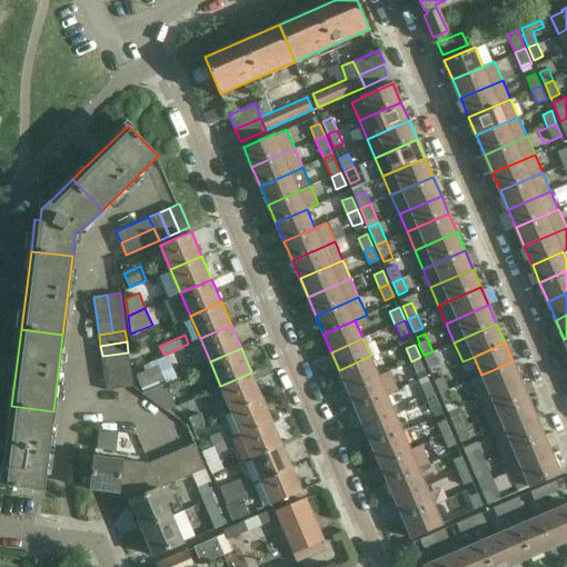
[(429,369),(438,365),(433,351),(424,355),(429,369)]
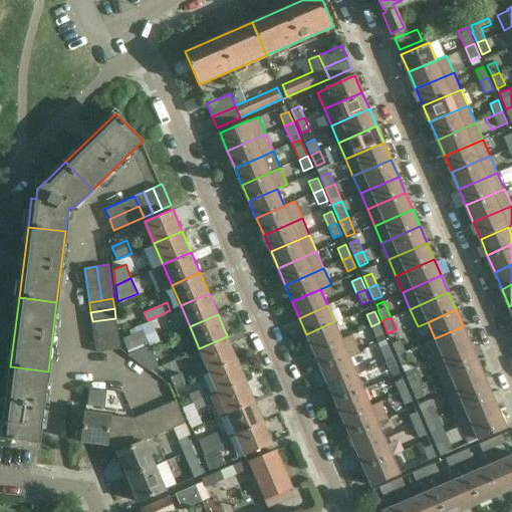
[(92,321),(93,331),(117,328),(115,318),(92,321)]
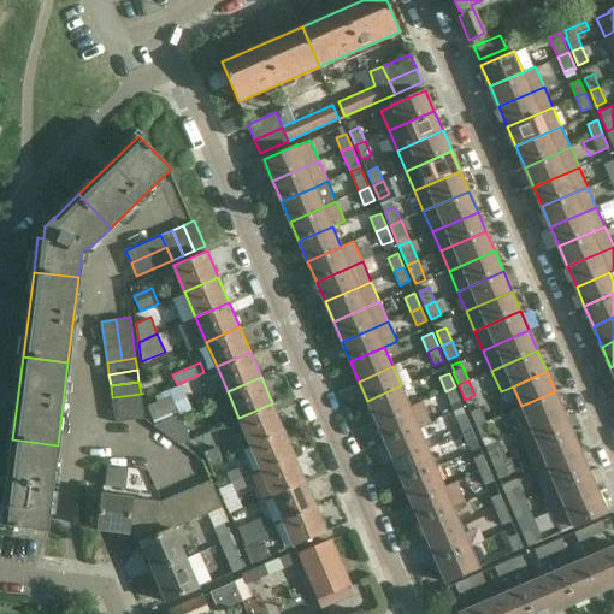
[(367,401),(376,420),(411,406),(401,385),(367,401)]
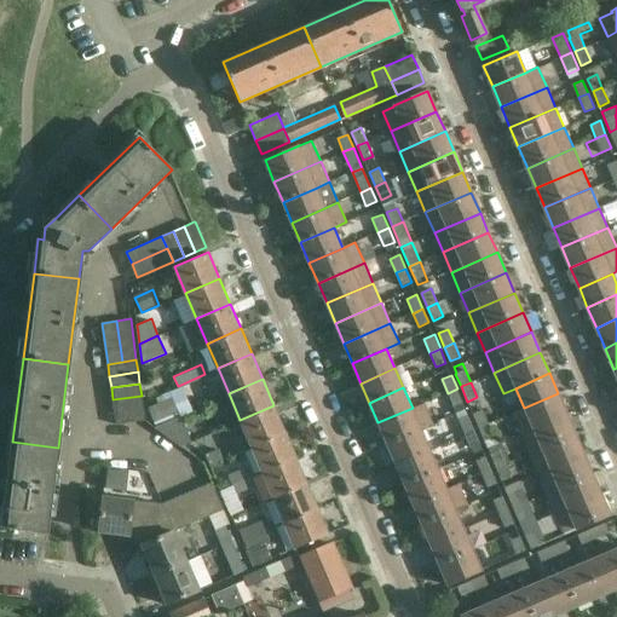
[(453,407),(463,402),(457,388),(448,393),(453,407)]
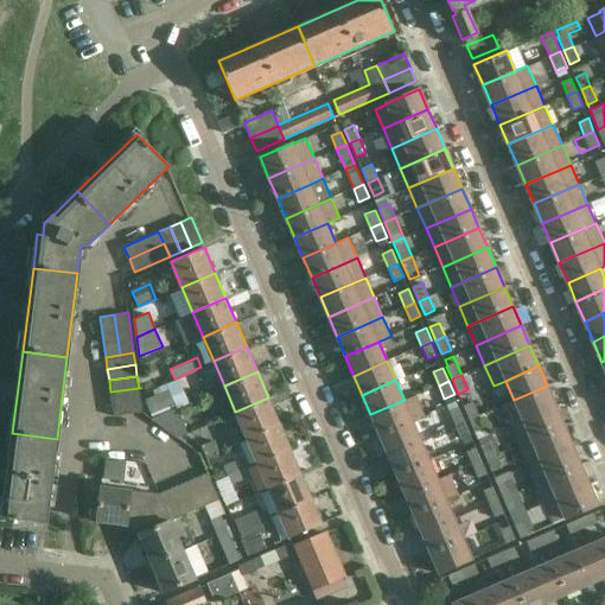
[(555,405),(547,386),(514,400),(502,405),(510,425),(555,405)]
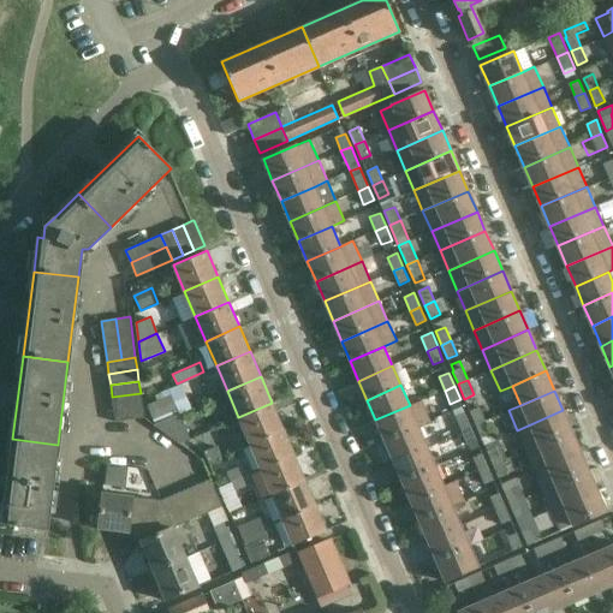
[(142,405),(141,393),(112,397),(113,409),(142,405)]
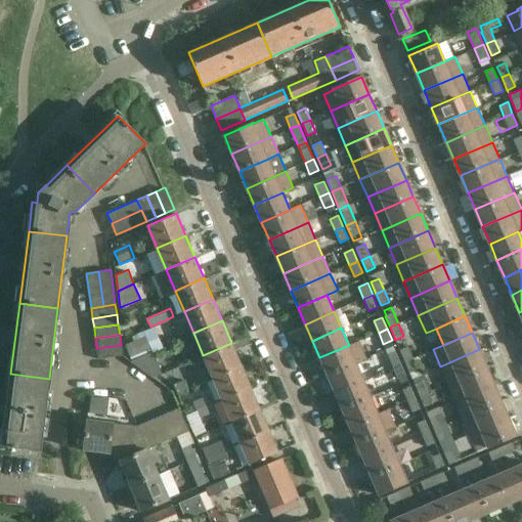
[(147,336),(126,345),(131,357),(153,348),(147,336)]
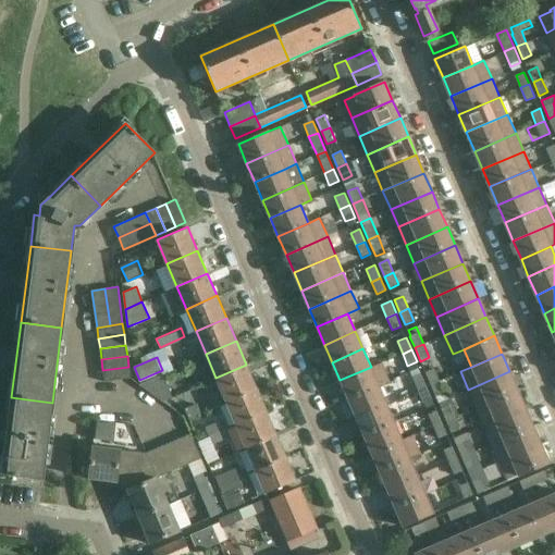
[(340,380),(348,398),(379,385),(390,381),(382,362),(371,367),(340,380)]
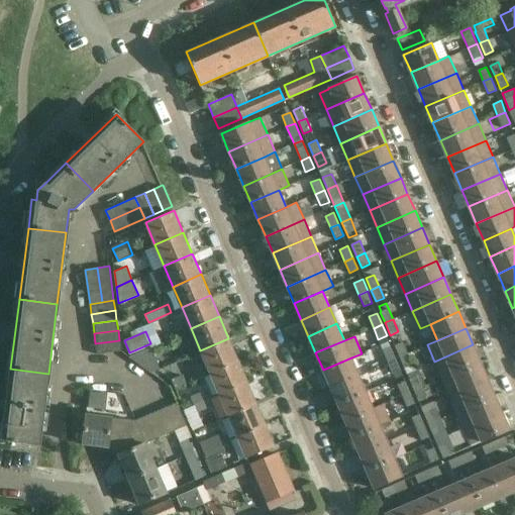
[(237,358),(228,338),(200,350),(209,371),(237,358)]
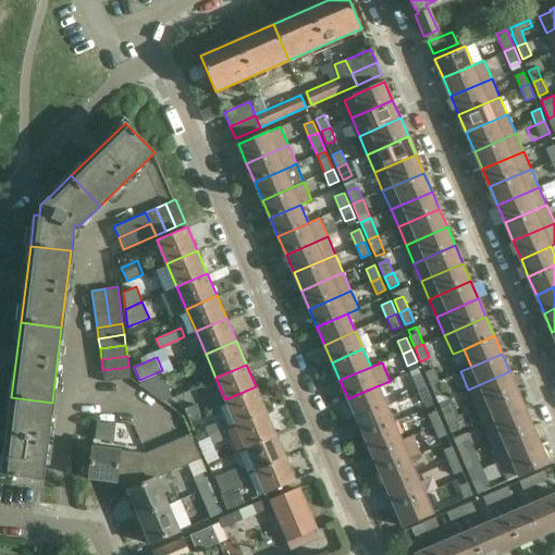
[(131,378),(131,377),(128,367),(102,370),(105,381),(131,378)]
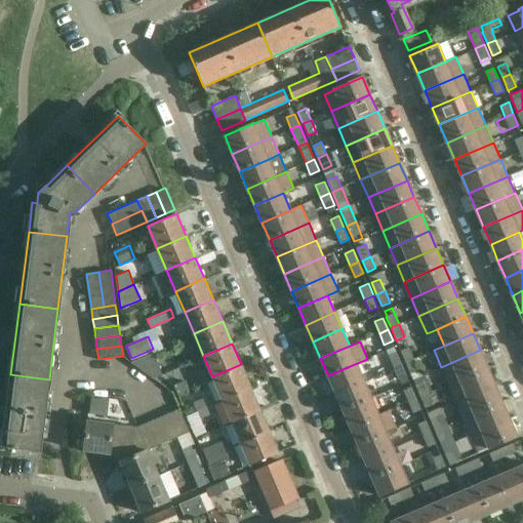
[(409,347),(401,351),(406,362),(413,358),(409,347)]
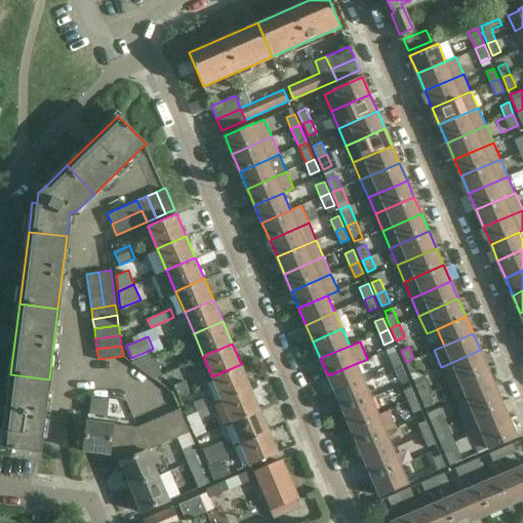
[(487,367),(480,350),(441,367),(448,384),(487,367)]
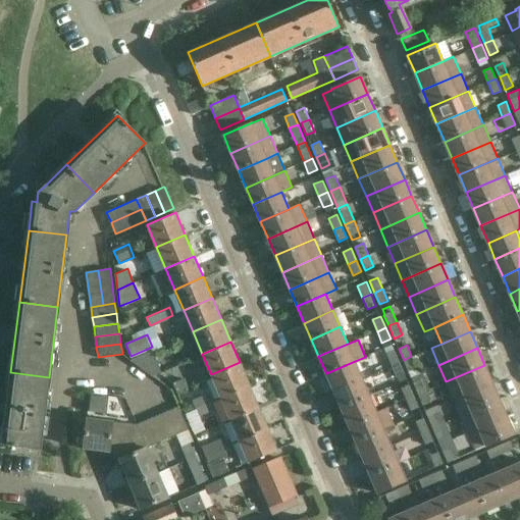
[(154,350),(131,359),(153,375),(163,371),(154,350)]
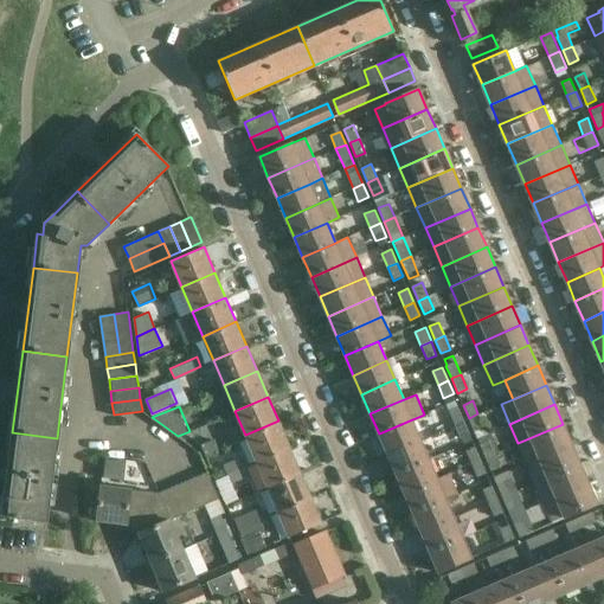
[(458,406),(449,411),(455,424),(464,419),(458,406)]
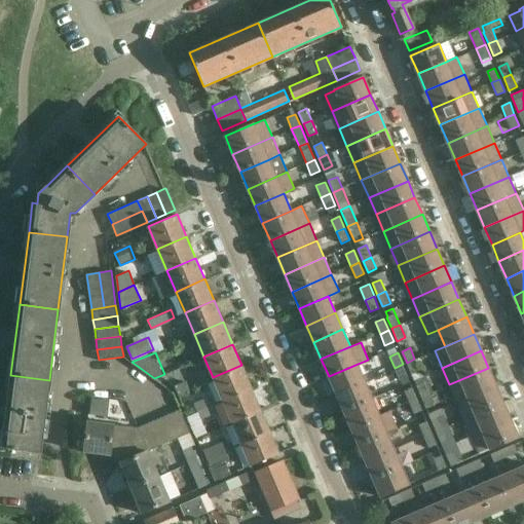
[(412,375),(420,371),(414,359),(407,363),(412,375)]
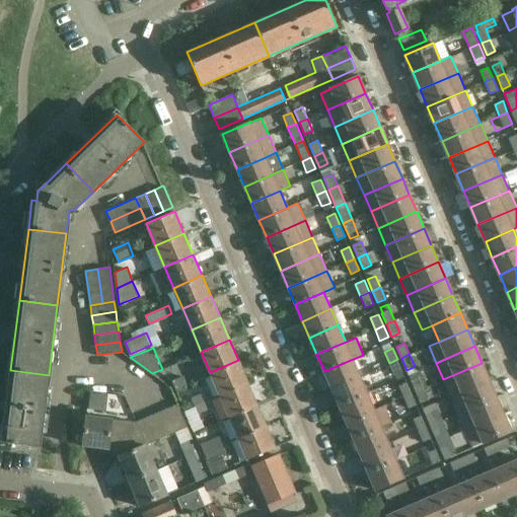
[(190,357),(175,363),(179,372),(194,366),(190,357)]
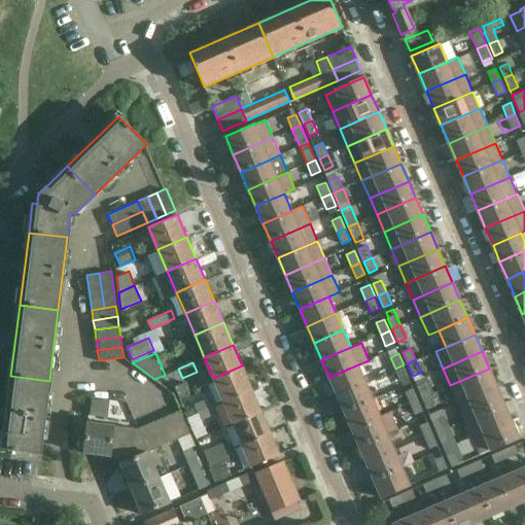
[(365,382),(358,364),(329,377),(337,394),(365,382)]
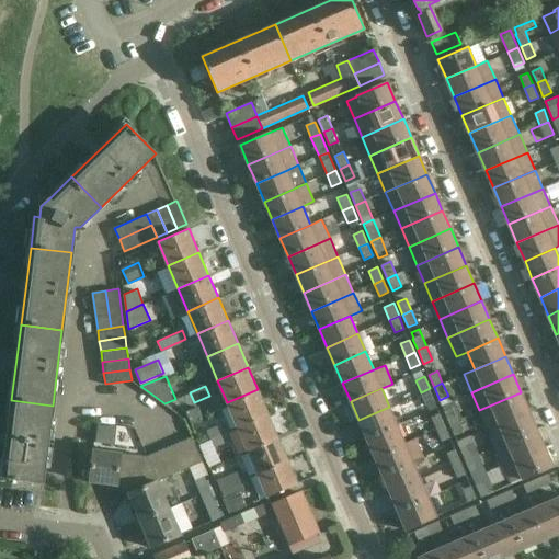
[(426,406),(435,402),(430,388),(421,392),(426,406)]
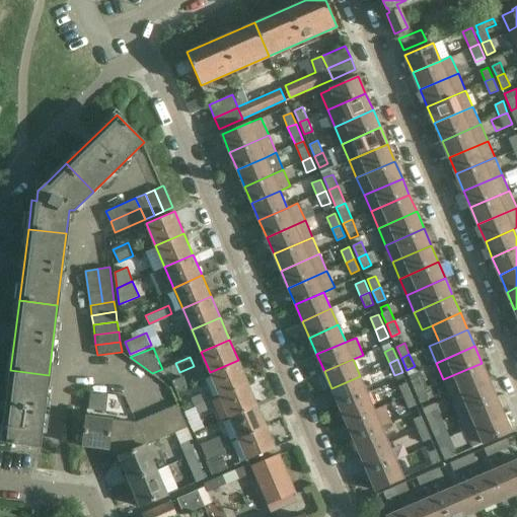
[(247,382),(238,360),(210,372),(219,394),(247,382)]
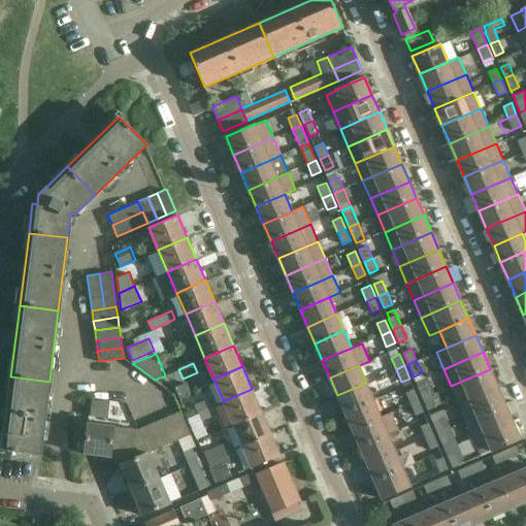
[(490,369),(451,386),(458,403),(497,386),(490,369)]
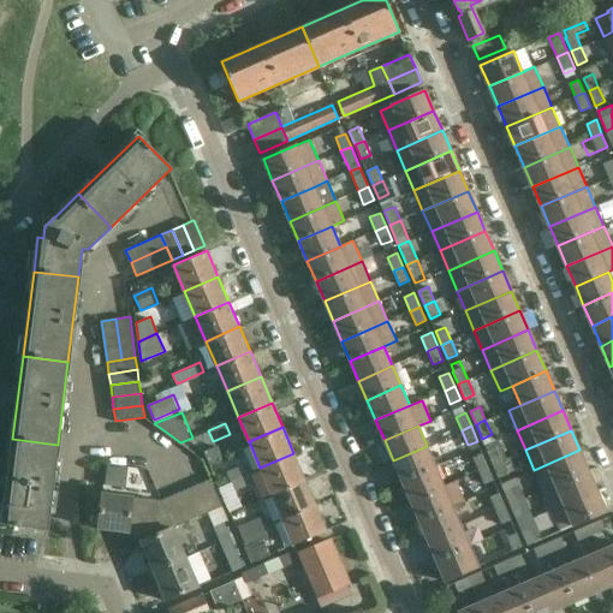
[(55,462),(58,445),(12,439),(11,457),(55,462)]
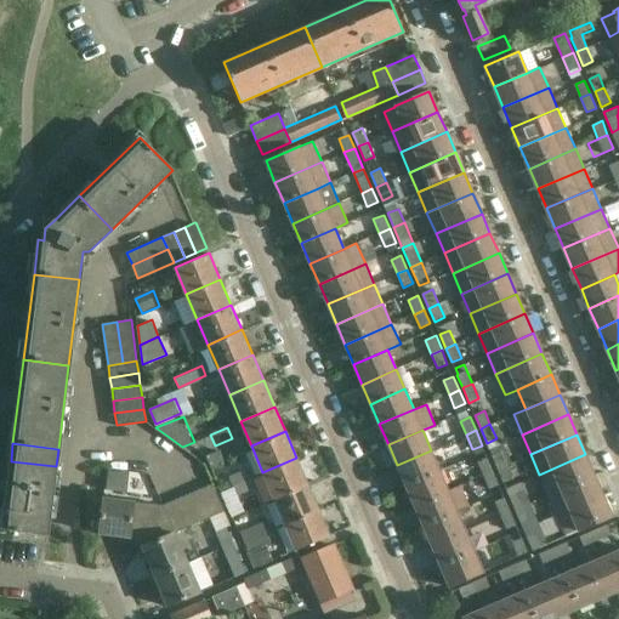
[(439,470),(431,450),(397,465),(405,486),(439,470)]
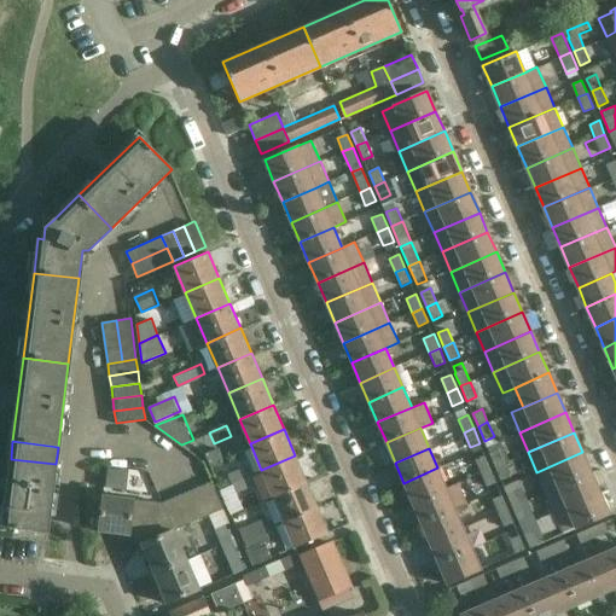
[(500,448),(489,453),(495,466),(505,462),(500,448)]
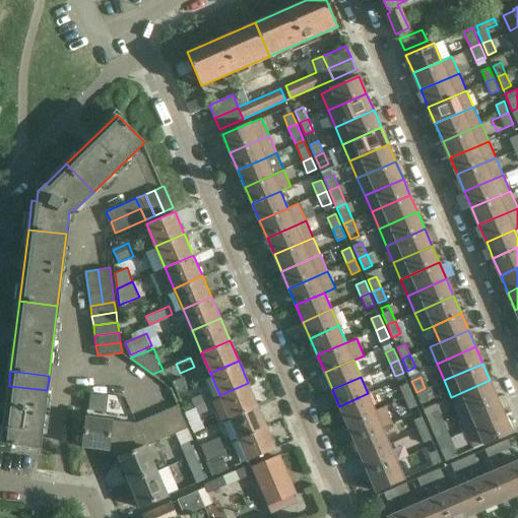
[(497,397),(490,380),(451,397),(458,414),(497,397)]
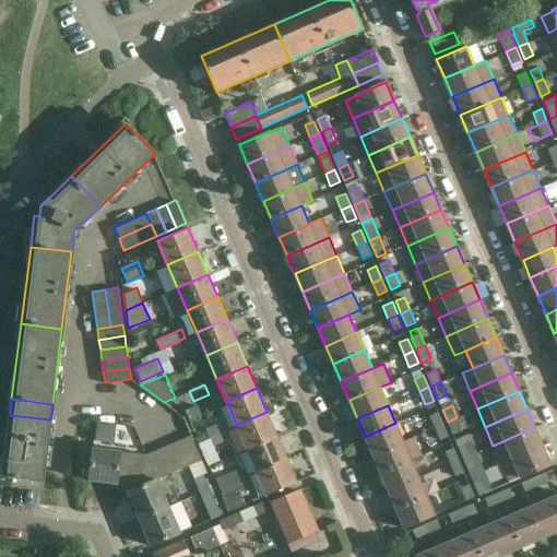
[(276,434),(267,412),(236,425),(246,448),(276,434)]
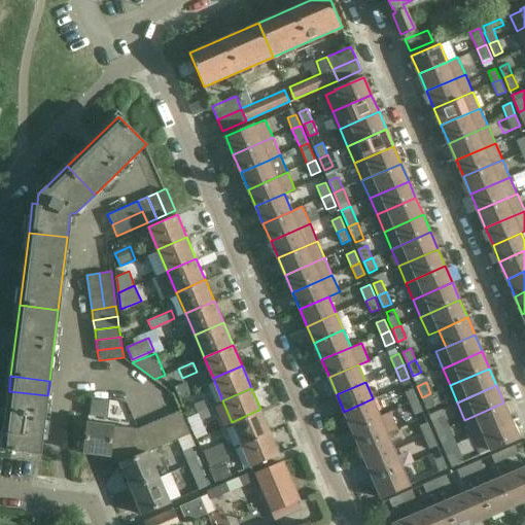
[(414,388),(405,391),(410,403),(418,399),(414,388)]
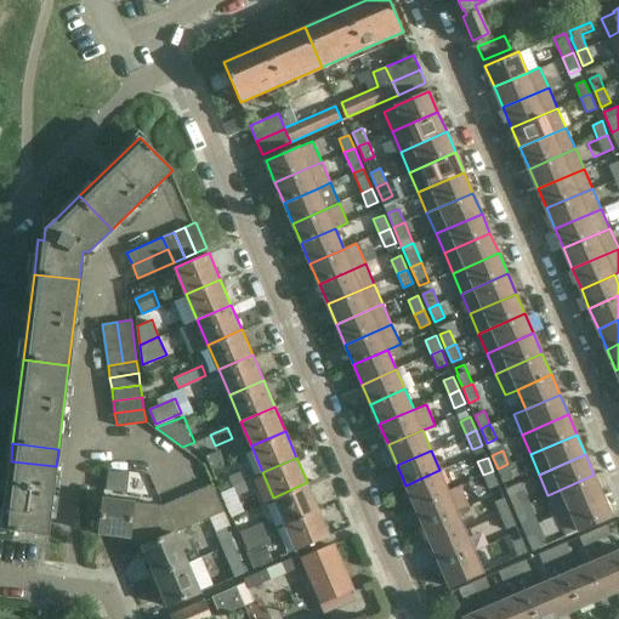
[(9,478),(55,483),(56,466),(11,461),(9,478)]
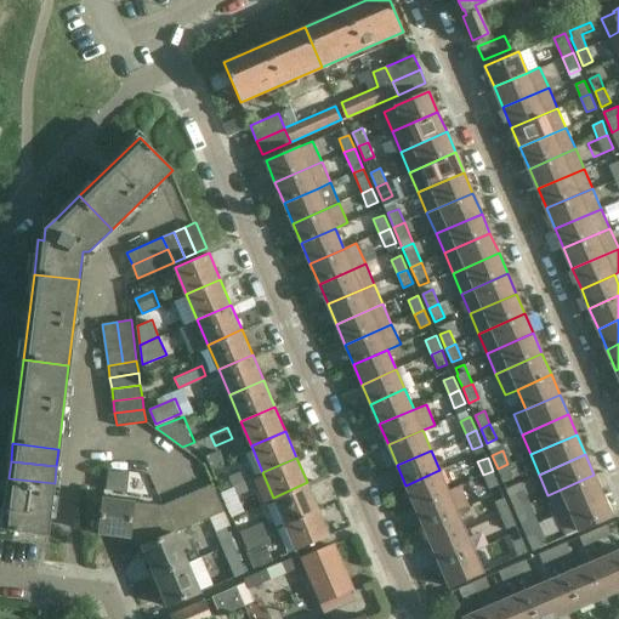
[(504,483),(514,480),(507,464),(498,469),(504,483)]
